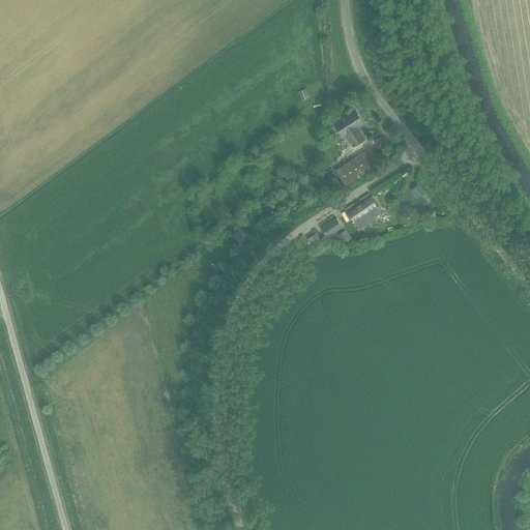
[(359,130),(358,131),(357,129),(364,124),(355,110),(333,124),(343,138),(346,136),(353,147),(365,139),(359,130)]
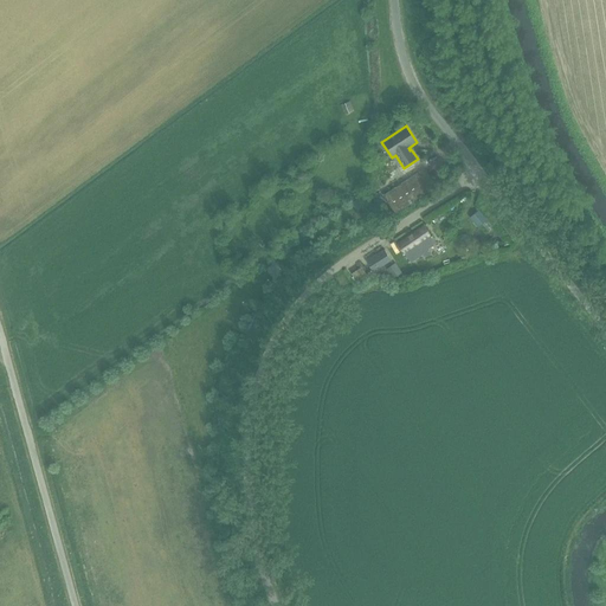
[(436,187),(419,161),(403,171),(408,179),(385,195),(397,213),(436,187)]
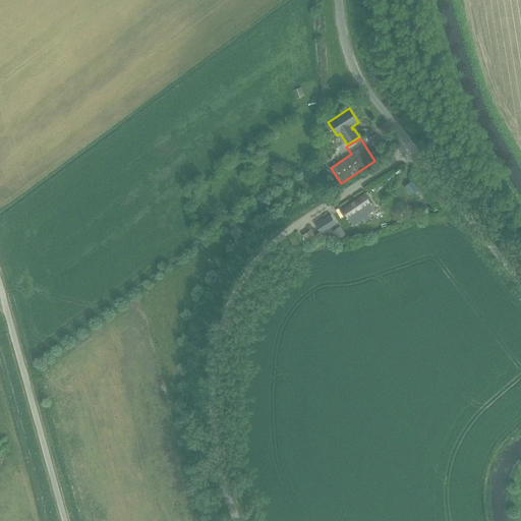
[(410,181),(404,187),(411,195),(417,190),(410,181)]
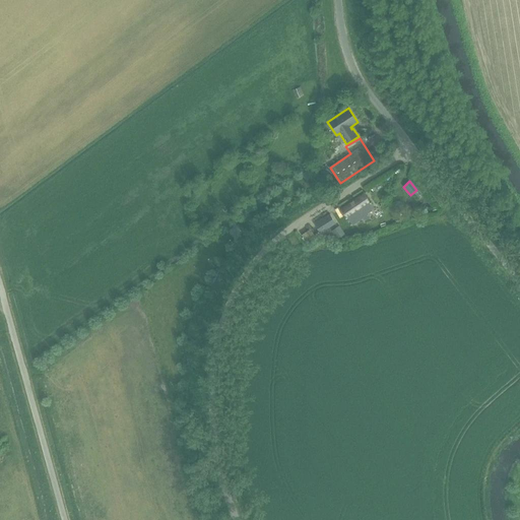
[(341,208),(352,225),(364,217),(366,220),(369,218),(366,213),(374,208),(364,193),(341,208)]
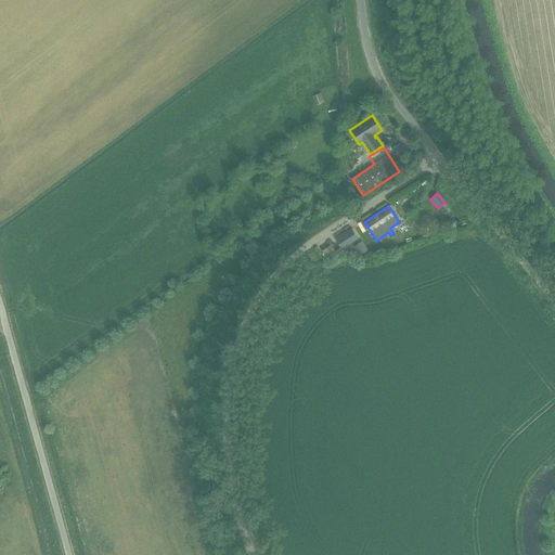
[(358,237),(352,230),(337,240),(341,247),(358,237)]
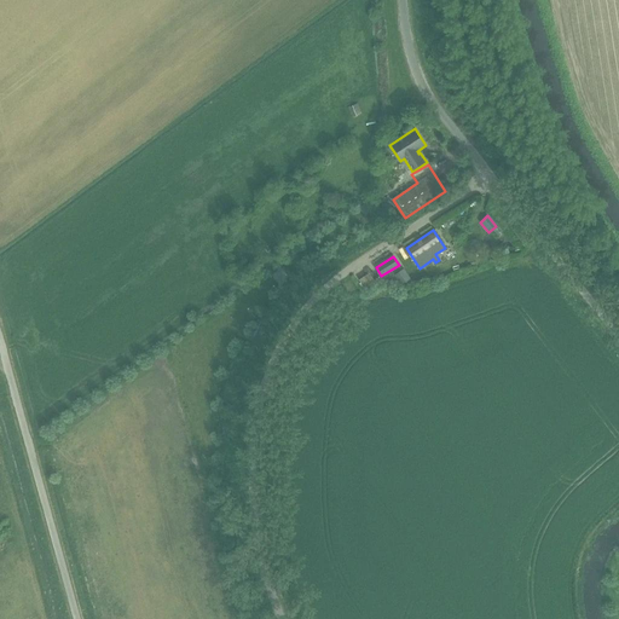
[(403,270),(395,276),(401,285),(410,281),(403,270)]
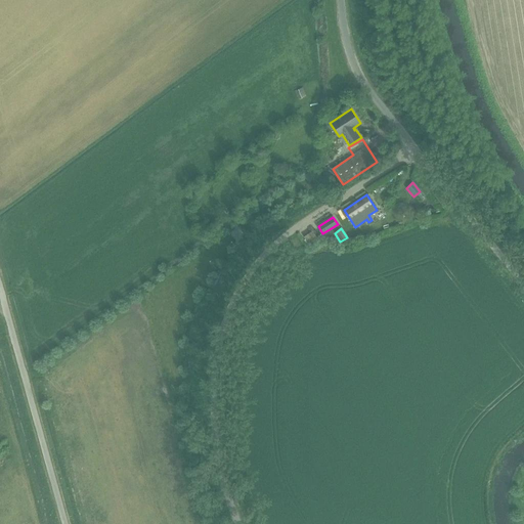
[(312,238),(305,243),(308,249),(315,245),(312,238)]
